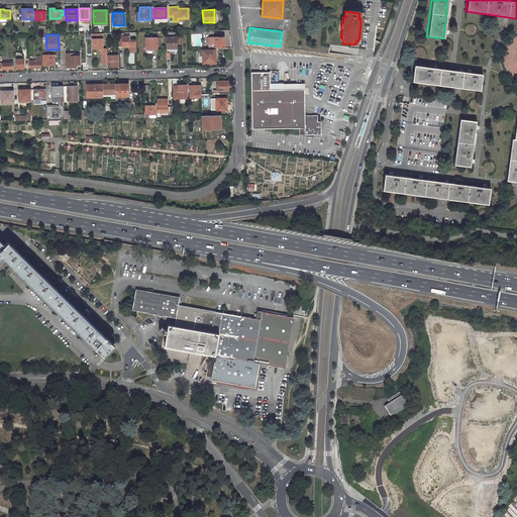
[(117,46),(128,46),(134,46),(134,45),(134,39),(128,39),(128,36),(117,36),(117,46)]
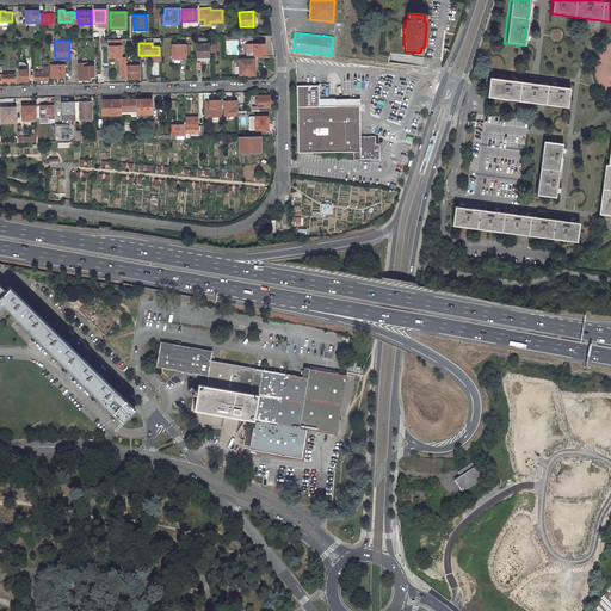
[(263,43),(245,44),(246,51),(253,51),(254,55),(264,55),(263,43)]
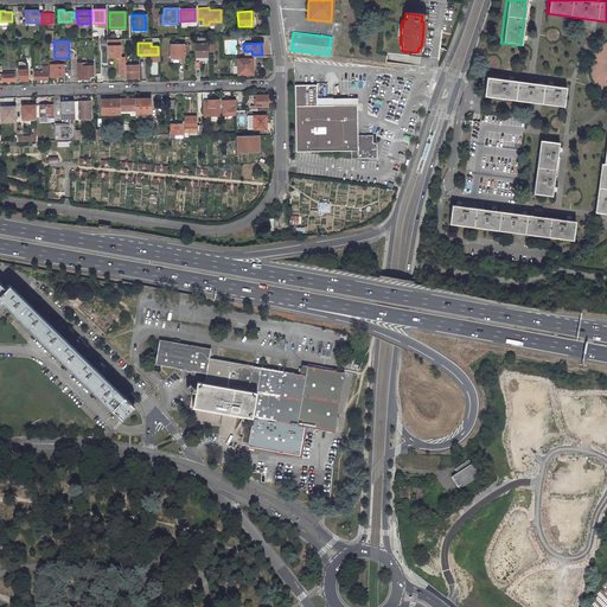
[(183,44),(170,44),(170,57),(184,57),(184,56),(189,56),(187,46),(187,44),(183,44)]
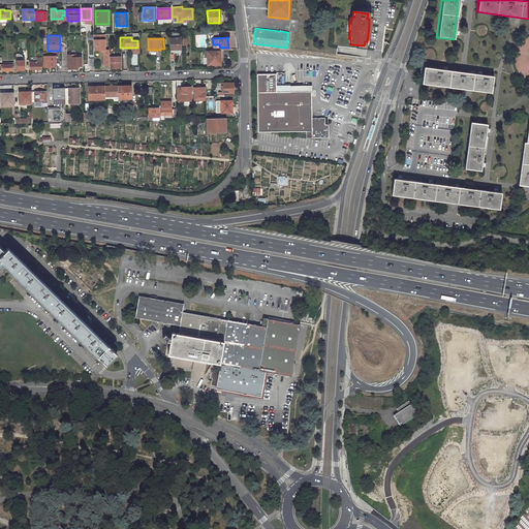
[(168,49),(180,49),(180,38),(168,38),(168,49)]
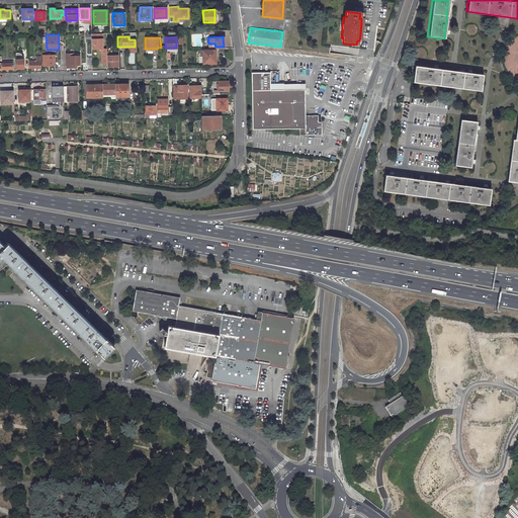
[(202,63),(216,63),(216,50),(201,50),(197,50),(198,63),(202,63)]
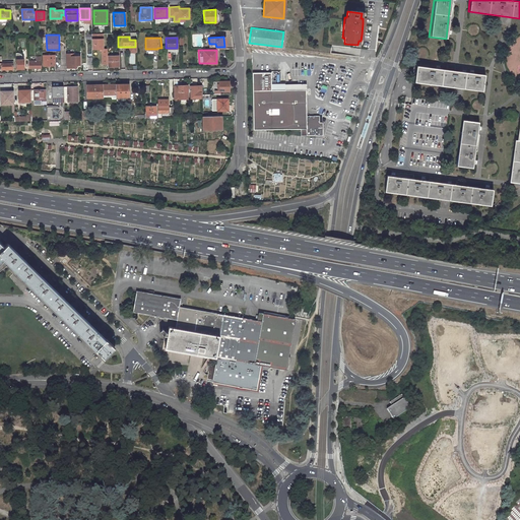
[(23,69),(23,60),(23,59),(23,58),(22,57),(21,56),(20,55),(18,54),(16,53),(15,53),(15,69),(23,69)]
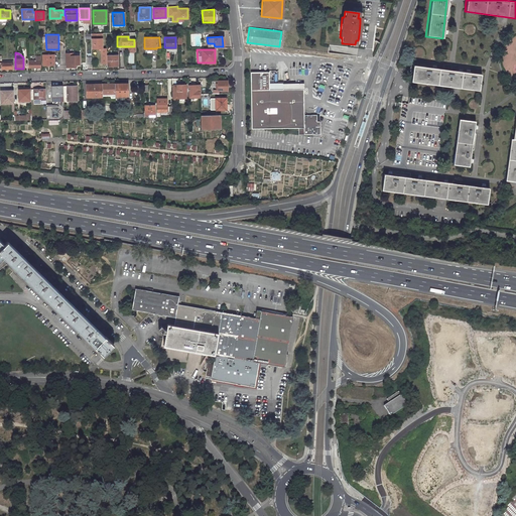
[(69,60),(69,68),(74,68),(74,65),(79,65),(79,58),(74,58),(74,55),(69,55),(69,53),(65,53),(65,60),(69,60)]
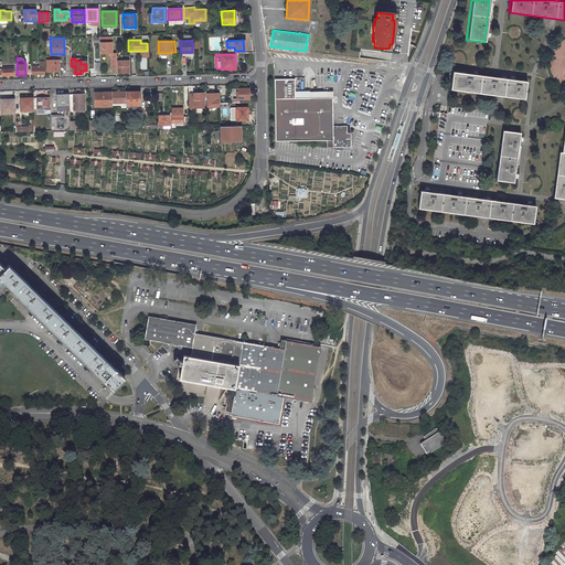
[(44,72),(59,71),(59,60),(44,60),(44,61),(44,67),(44,72)]
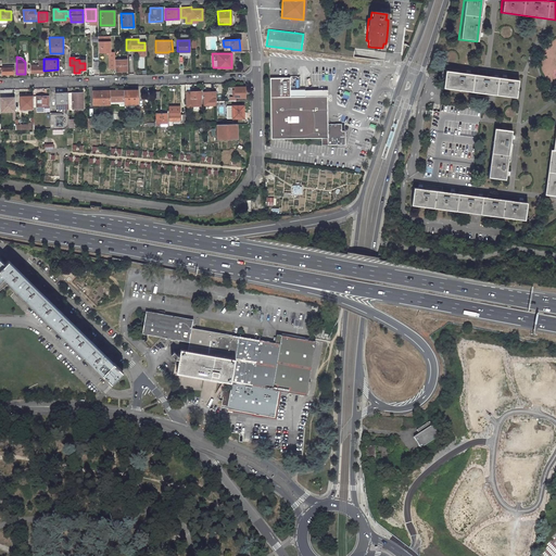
[(125,71),(125,59),(115,60),(115,71),(125,71)]
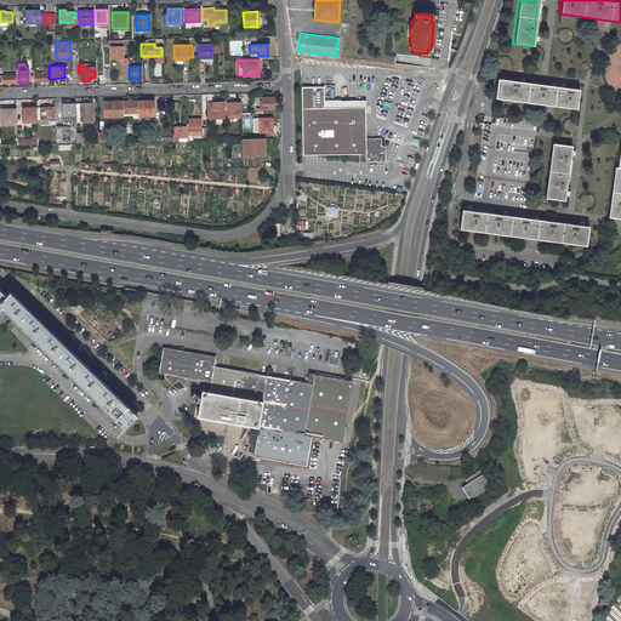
[(301,153),(357,153),(357,161),(383,160),(383,146),(379,146),(379,137),(364,138),(364,137),(363,137),(363,123),(364,123),(364,107),(329,107),(328,85),(300,86),(301,153)]
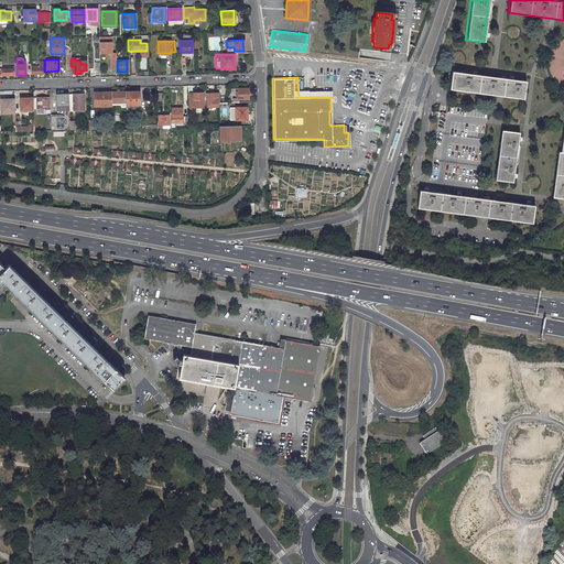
[(523,87),(446,77),(445,91),(521,101),(523,87)]
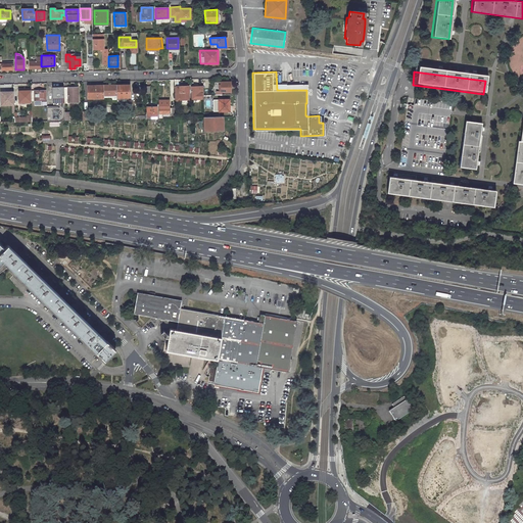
[(230,81),(220,82),(215,82),(216,94),(220,94),(220,91),(230,91),(230,81)]
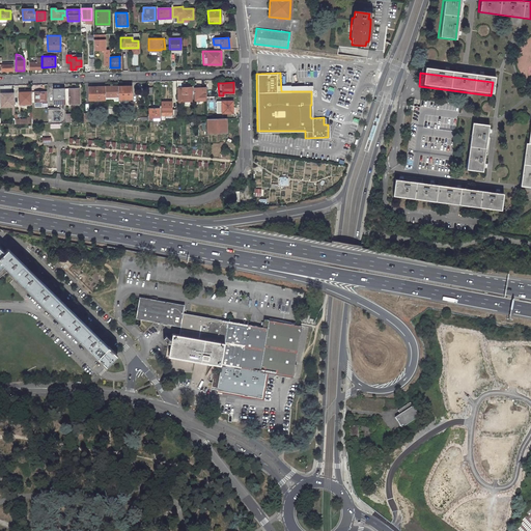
[(131,99),(131,85),(117,86),(117,99),(131,99)]
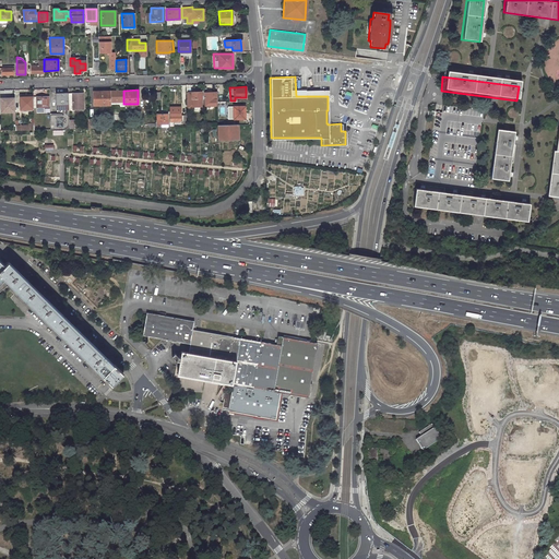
[(109,91),(93,92),(93,105),(109,104),(109,102),(109,91)]
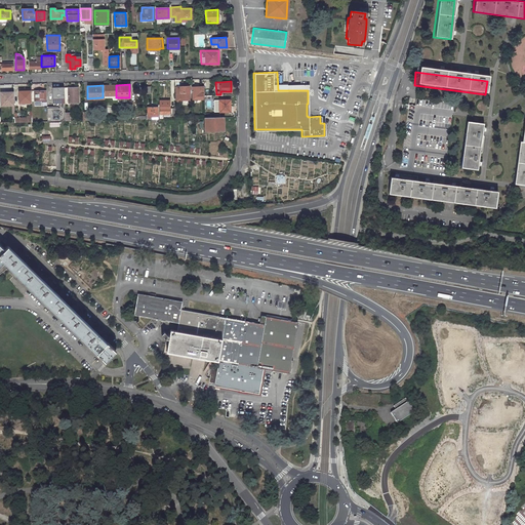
[(105,95),(111,95),(112,99),(116,99),(116,97),(116,85),(103,85),(103,95),(105,95)]
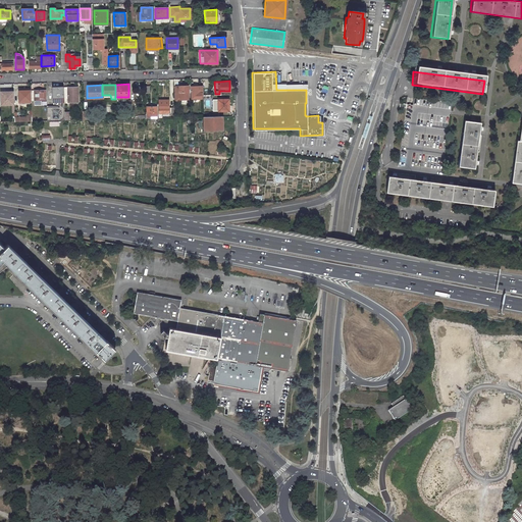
[(188,90),(188,86),(173,86),(174,100),(179,100),(190,99),(189,90),(188,90)]
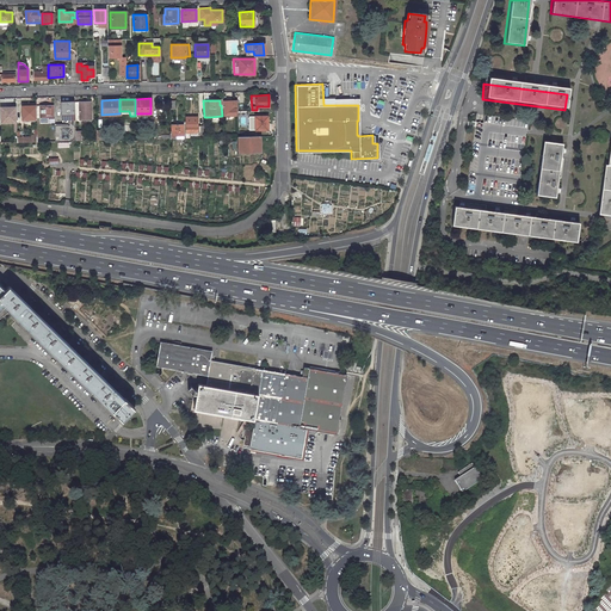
[(223,100),(223,115),(235,115),(235,109),(236,109),(236,100),(223,100)]
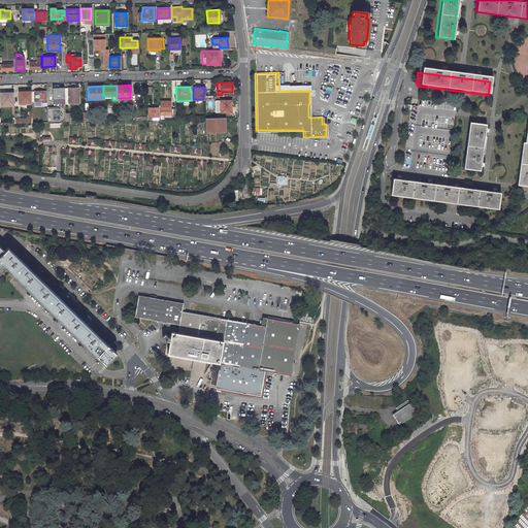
[(64,88),(54,88),(54,100),(56,102),(59,102),(59,108),(46,108),(46,122),(65,122),(64,113),(64,103),(64,88)]
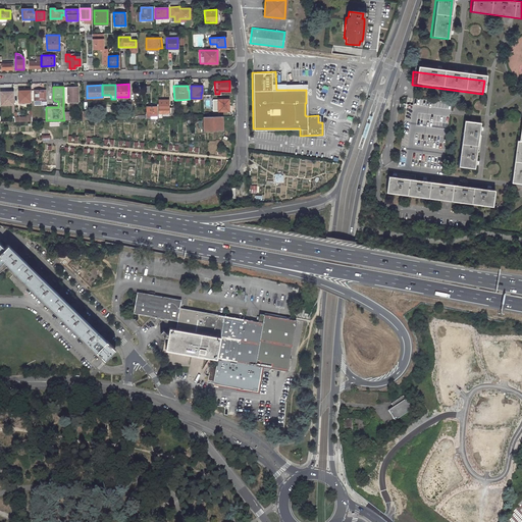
[(76,97),(76,87),(63,87),(63,102),(74,102),(74,98),(76,97)]
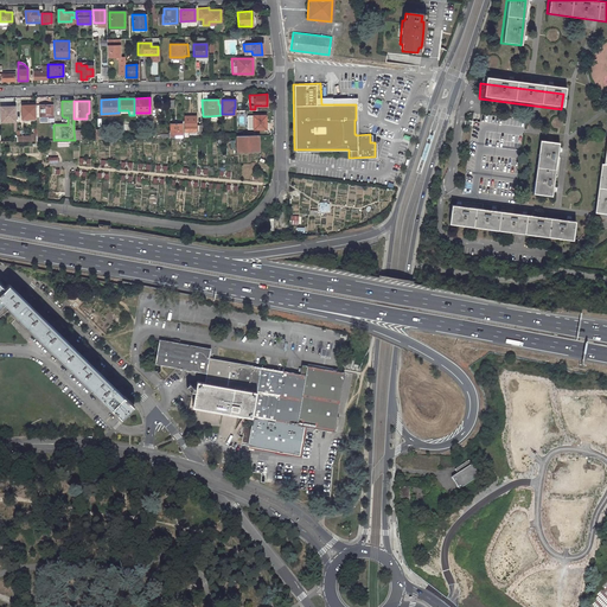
[(51,116),(50,104),(36,106),(36,117),(51,116)]
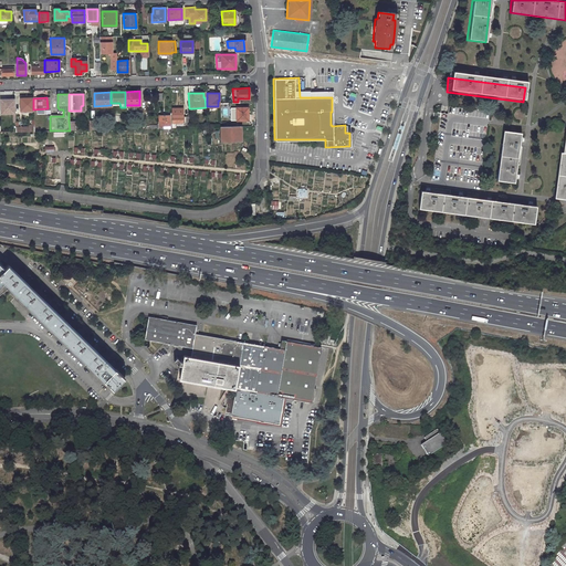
[(18,114),(17,98),(1,98),(2,115),(18,114)]
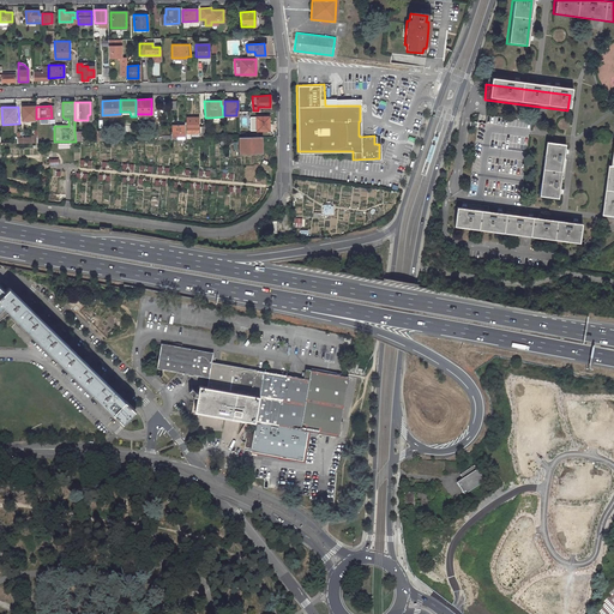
[(36,107),(22,107),(22,120),(36,120),(36,119),(36,107)]
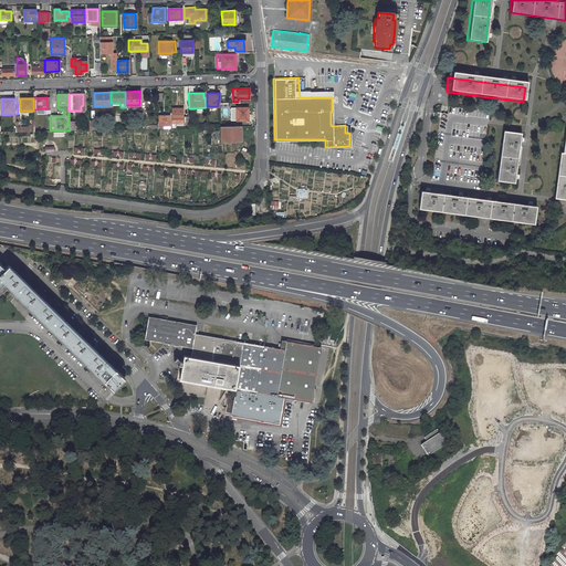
[(248,107),(236,107),(237,119),(249,119),(249,113),(248,113),(248,107)]
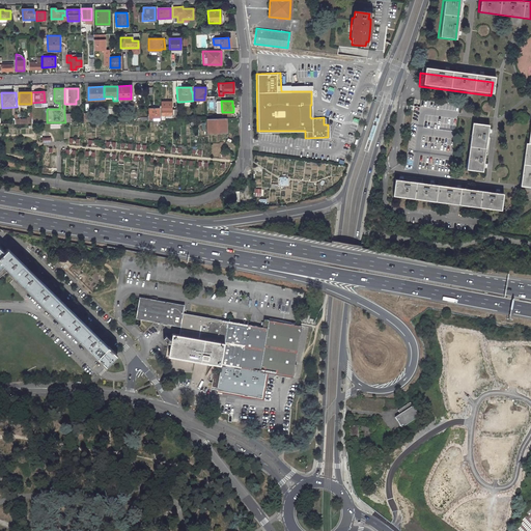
[(176,117),(175,109),(167,109),(167,107),(160,107),(160,115),(171,114),(171,117),(176,117)]
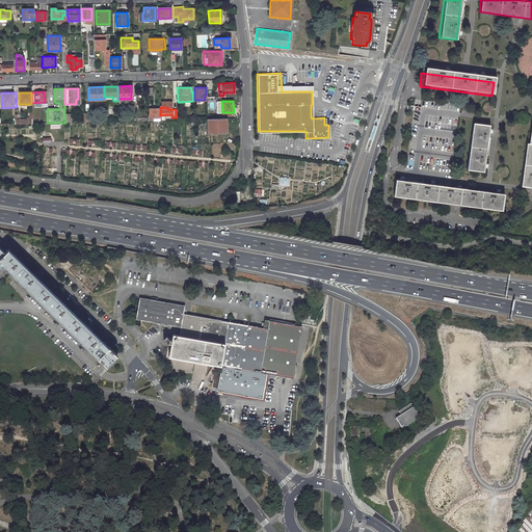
[(159,117),(159,108),(148,108),(149,117),(159,117)]
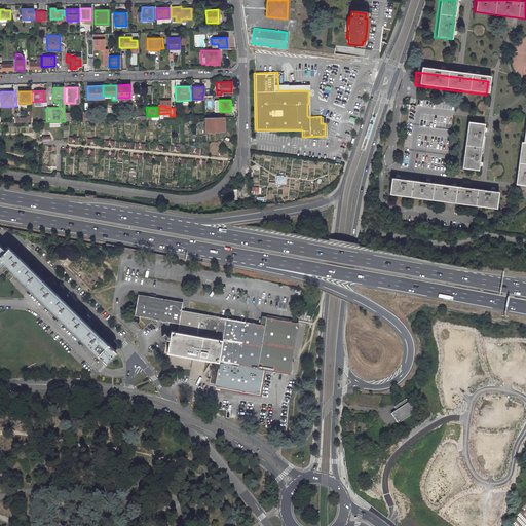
[(525,113),(522,144),(520,144),(515,184),(515,188),(525,189),(525,113)]
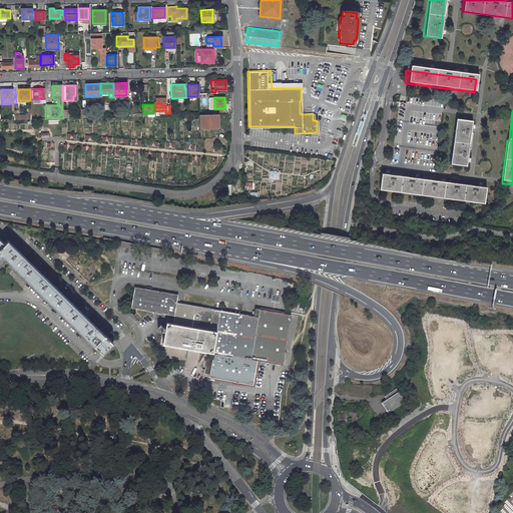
[(199,128),(218,127),(217,114),(198,114),(199,128)]
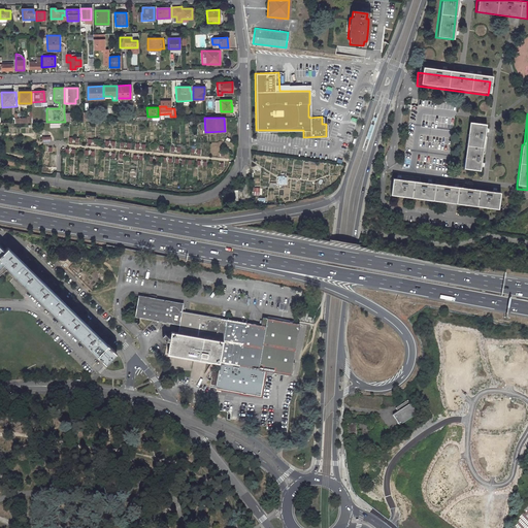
[(484,129),(469,128),(463,174),(477,177),(484,129)]
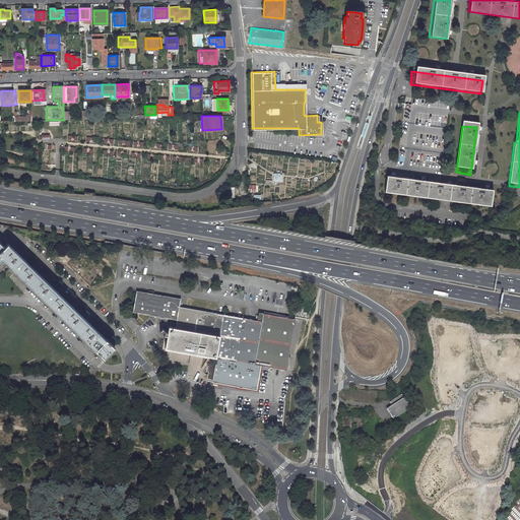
[(489,208),(491,194),(383,181),(381,195),(489,208)]
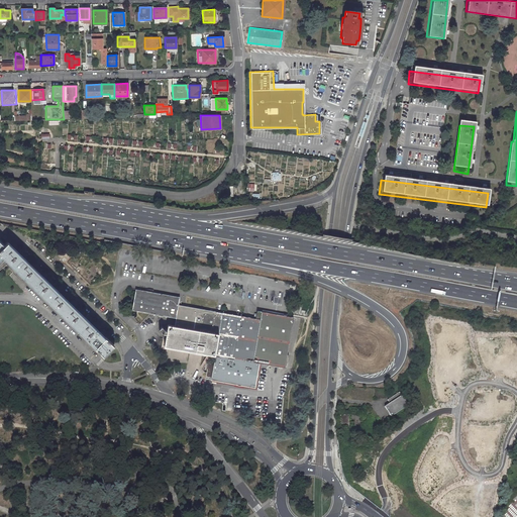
[(9,240),(4,245),(0,248),(0,254),(4,259),(102,357),(114,345),(106,337),(9,240)]
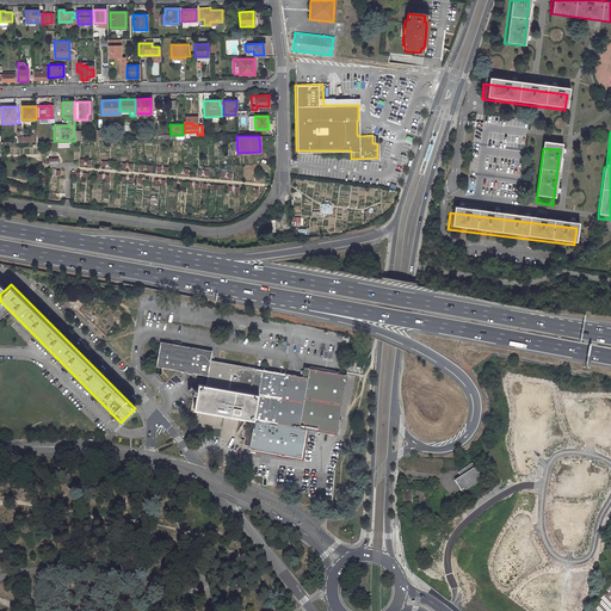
[(304,377),(211,360),(213,358),(215,359),(216,353),(214,353),(214,351),(181,345),(181,343),(173,341),(172,344),(161,341),(156,366),(209,376),(207,386),(199,384),(198,390),(197,395),(195,409),(257,420),(254,431),(247,430),(244,446),(251,448),(251,450),(303,458),(308,430),(340,434),(343,419),(340,419),(349,374),(329,371),(306,366),(304,377)]
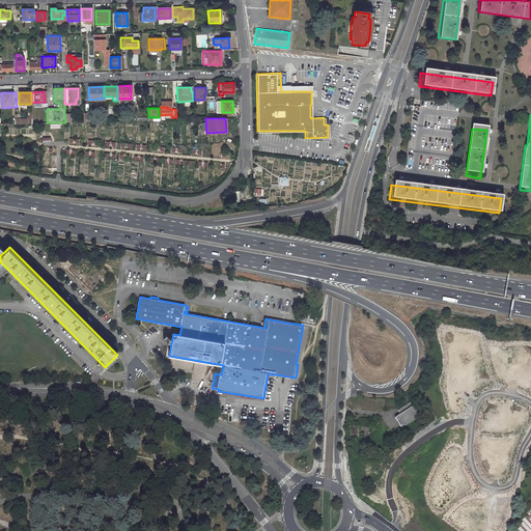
[(162,336),(166,341),(171,343),(172,339),(168,336),(165,333),(162,336)]
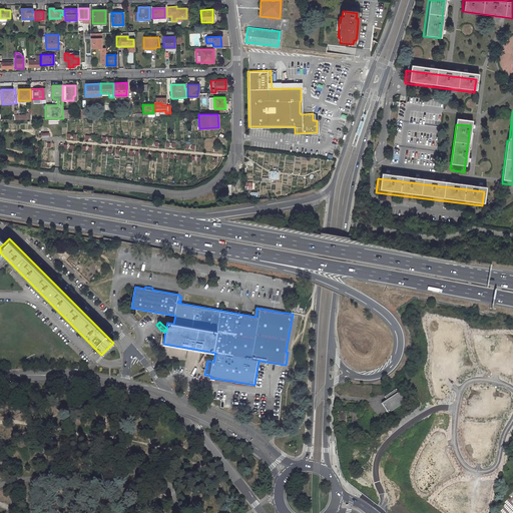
[(397,389),(385,397),(387,401),(382,404),(389,413),(406,402),(397,389)]
